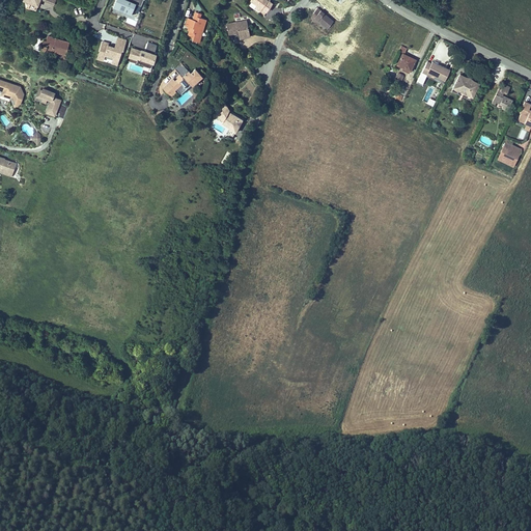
[(123,0),(114,0),(111,8),(131,17),(136,5),(129,2),(123,0)]
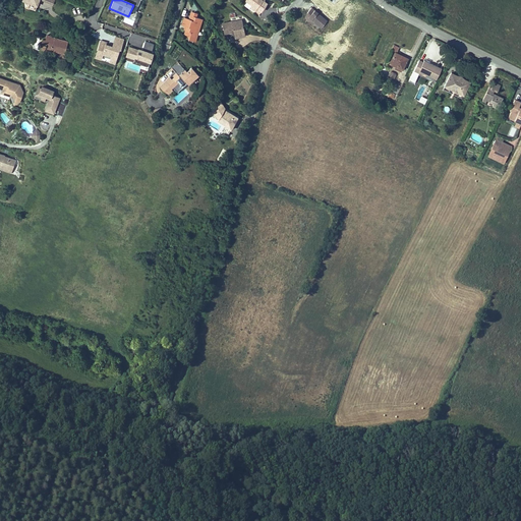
[(245,0),(251,4),(254,6),(258,9),(264,1),(262,0),(245,0)]
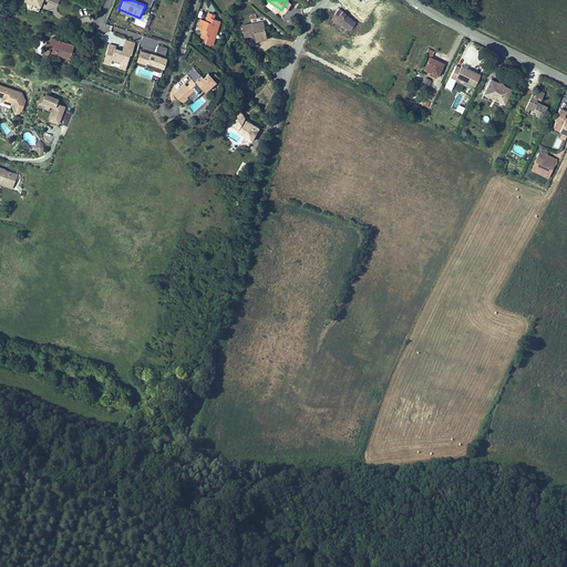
[(331,14),(341,23),(348,29),(356,21),(339,7),(331,14)]
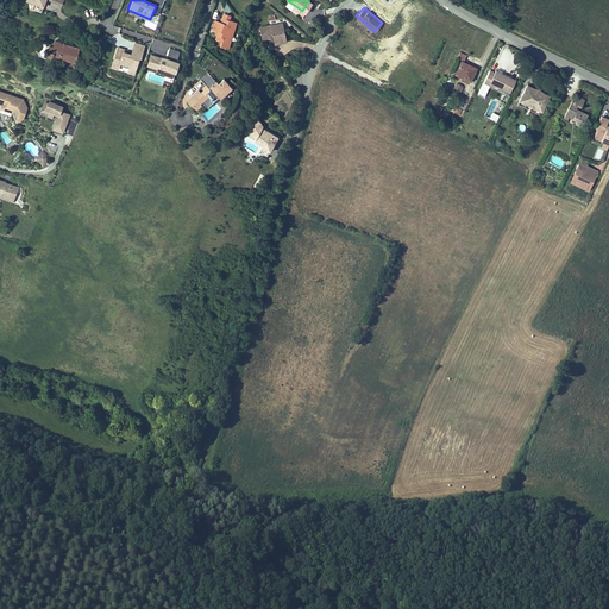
[(219,46),(225,48),(232,19),(227,18),(228,13),(223,12),(219,20),(214,19),(212,29),(218,31),(215,41),(218,42),(218,43),(220,43),(219,46)]
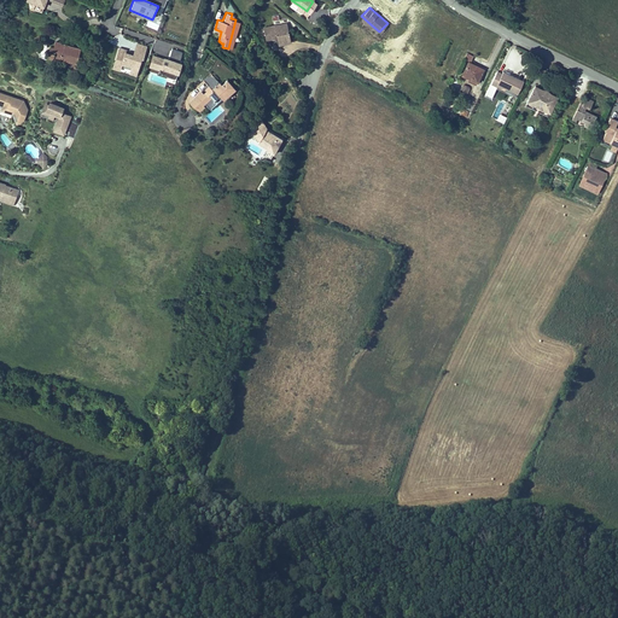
[(369,28),(372,25),(361,16),(362,22),(369,28)]
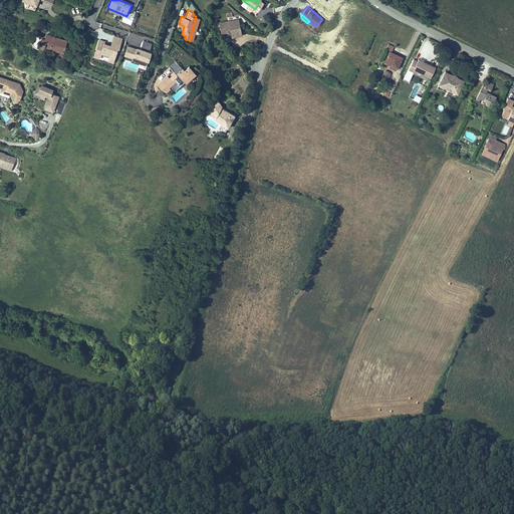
[(192,41),(199,17),(196,16),(190,40),(192,41)]
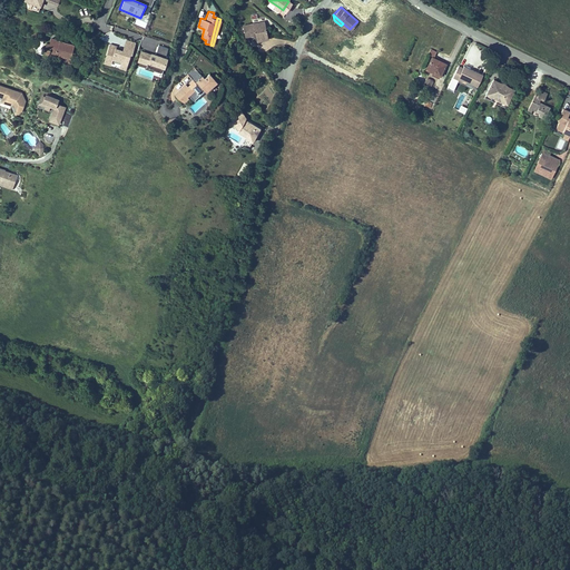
[(255,35),(267,32),(265,19),(242,22),(244,33),(255,32),(255,35)]
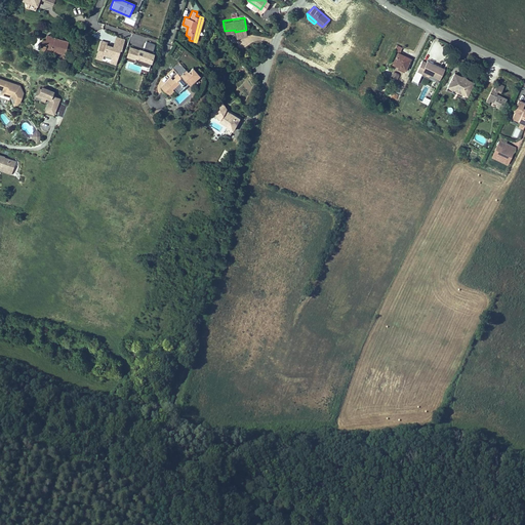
[(65,49),(66,42),(62,42),(63,37),(44,34),(42,44),(39,44),(38,47),(50,49),(50,47),(65,49)]
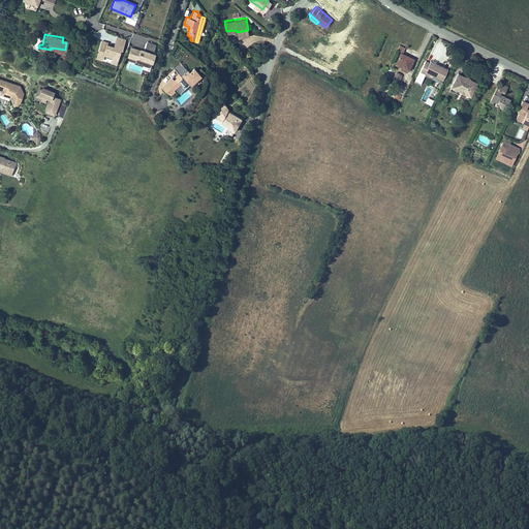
[(115,43),(101,40),(96,58),(118,64),(125,38),(117,36),(115,43)]
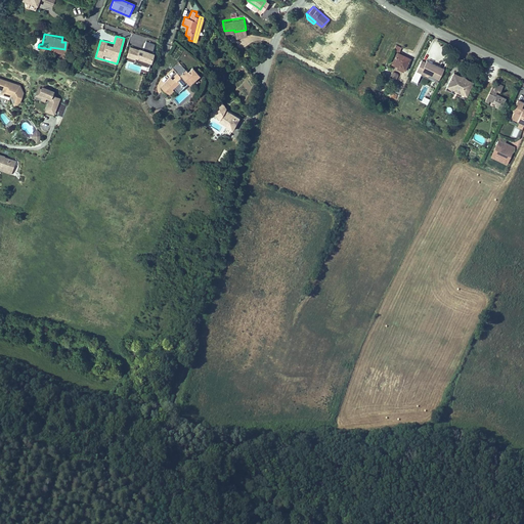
[(144,41),(143,46),(153,49),(155,43),(144,41)]
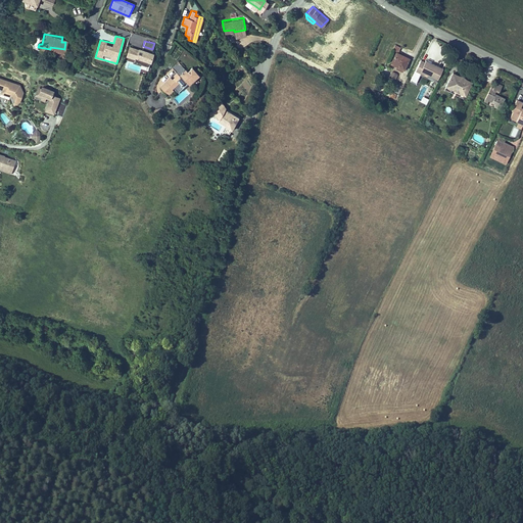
[(129,44),(126,58),(150,64),(153,50),(129,44)]
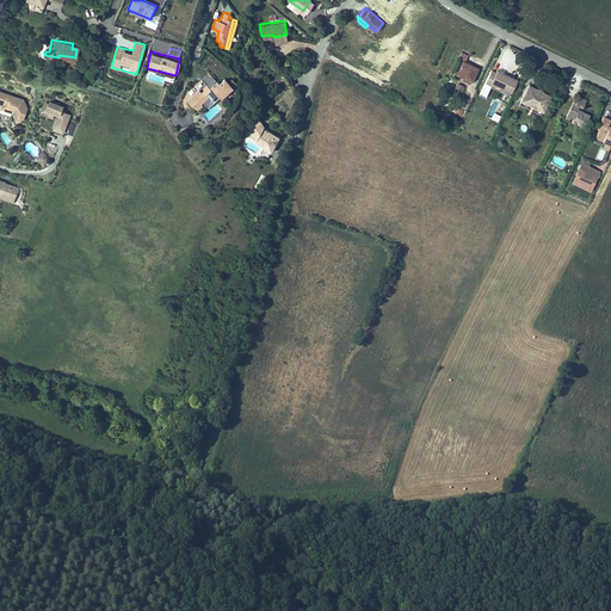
[(457,71),(471,78),(476,68),(468,63),(469,61),(463,59),(457,71)]
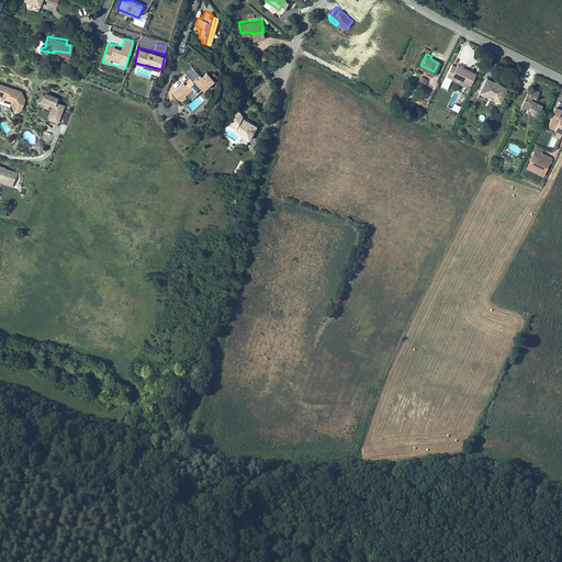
[(450,63),(447,69),(453,72),(452,75),(470,83),(476,71),(462,64),(457,62),(457,63),(454,62),(452,64),(450,63)]
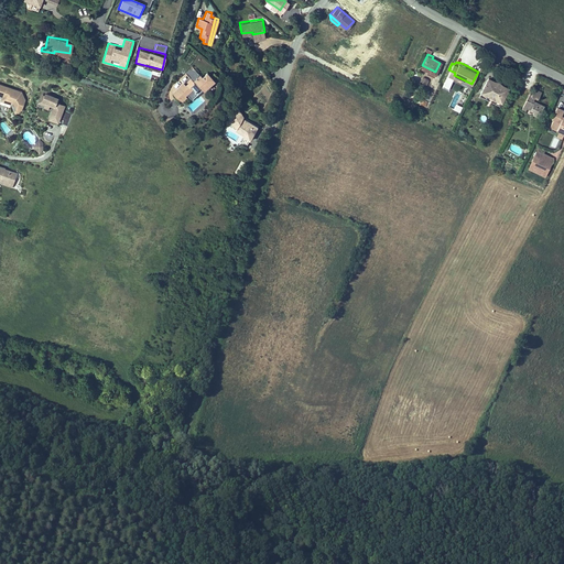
[(190,65),(188,66),(183,73),(188,78),(190,79),(186,84),(187,85),(185,87),(184,85),(182,84),(172,94),(175,98),(177,97),(182,101),(185,98),(184,96),(187,95),(192,99),(196,93),(195,90),(199,86),(201,88),(207,82),(205,79),(209,75),(204,69),(199,75),(190,65)]
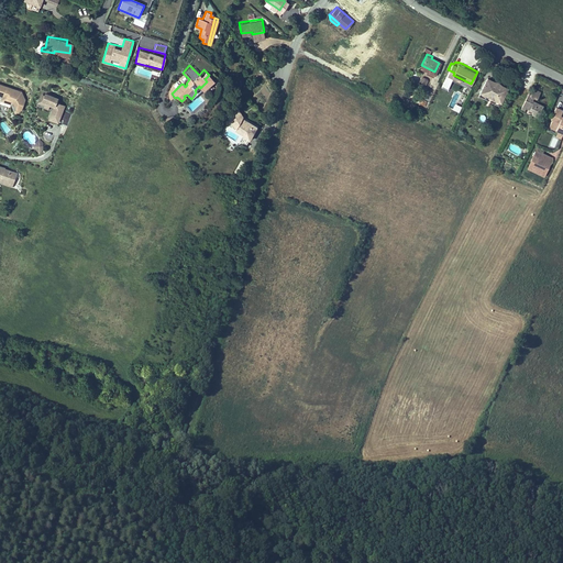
[(432,75),(434,72),(421,65),(419,68),(432,75)]
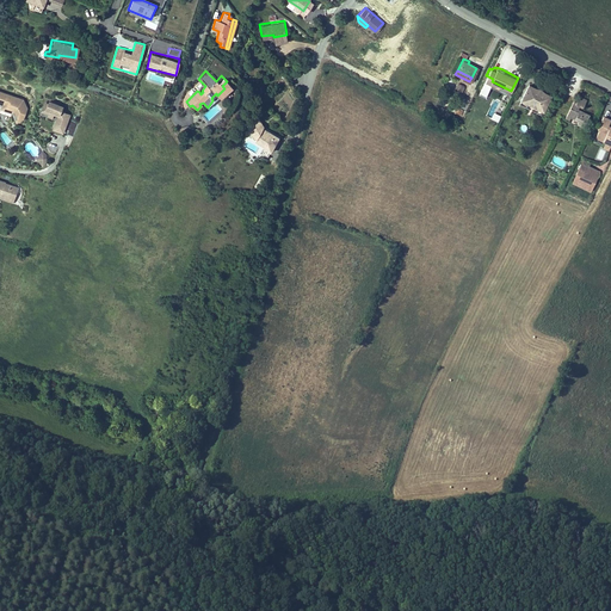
[(455,81),(446,76),(443,84),(451,88),(455,81)]
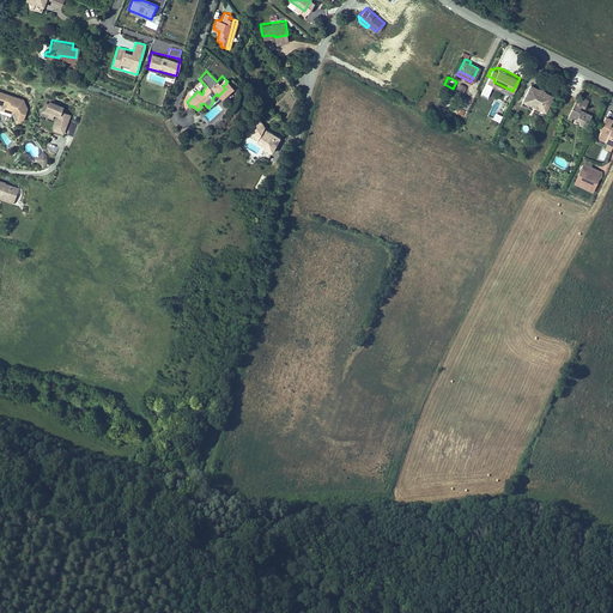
[(230,85),(228,82),(223,86),(225,89),(218,96),(220,97),(229,89),(230,85)]
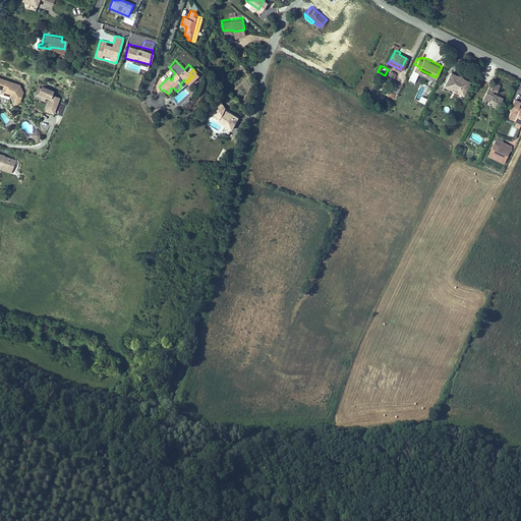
[(469,81),(465,78),(464,80),(461,78),(462,76),(460,75),(459,77),(455,75),(456,74),(452,71),(444,87),(461,96),(469,81)]
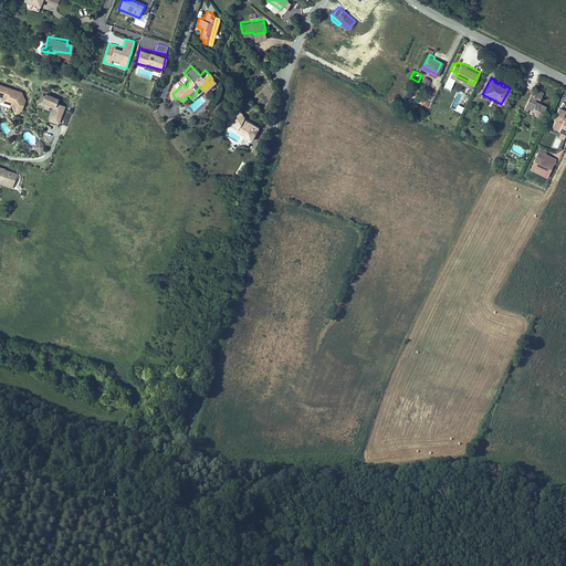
[(6,97),(10,100),(13,111),(21,107),(24,100),(21,92),(0,82),(0,93),(1,94),(6,95),(6,97)]
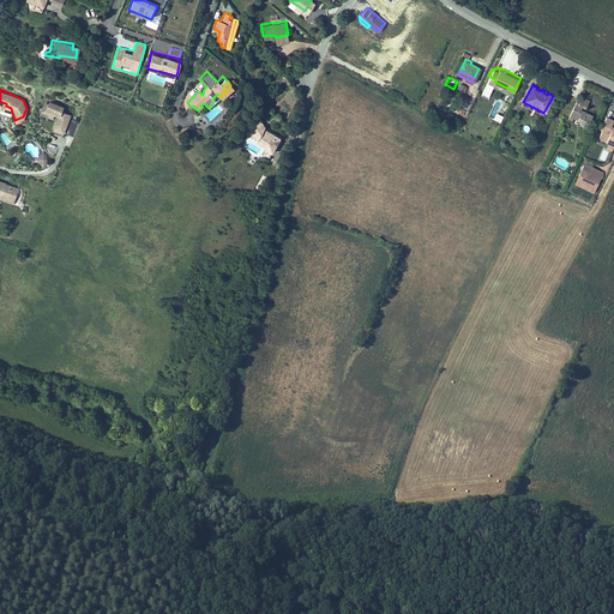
[(462,110),(469,96),(464,94),(459,103),(457,103),(455,107),(462,110)]
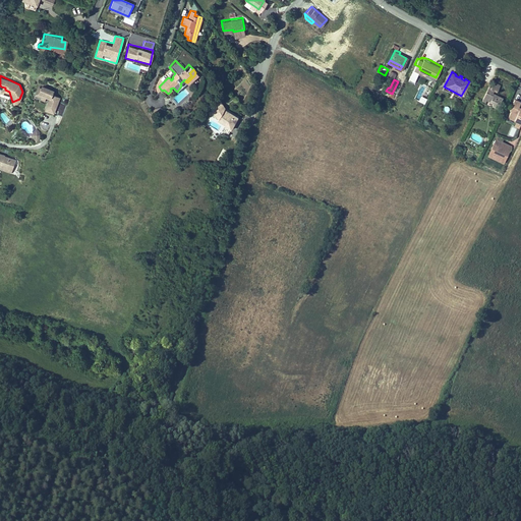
[(493,85),(490,84),(488,88),(493,90),(494,88),(497,90),(499,91),(502,84),(496,81),(493,85)]
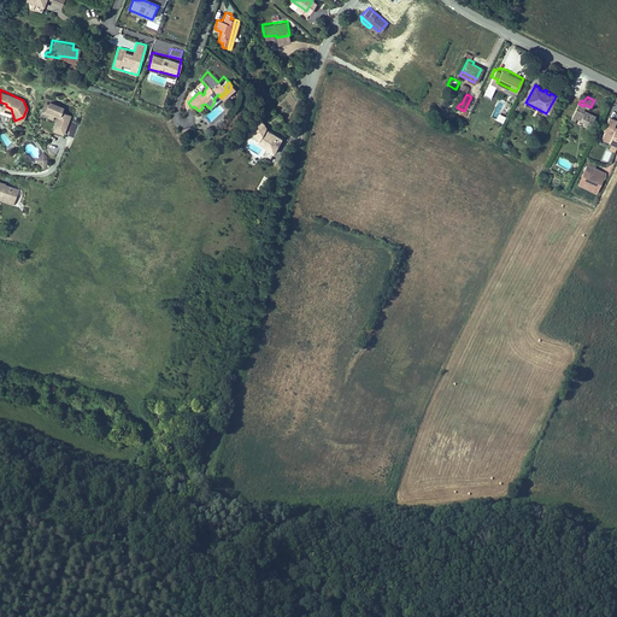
[(51,110),(48,115),(47,116),(53,118),(54,116),(57,117),(53,128),(62,131),(69,113),(65,112),(62,111),(60,105),(50,100),(48,105),(46,107),(51,110)]
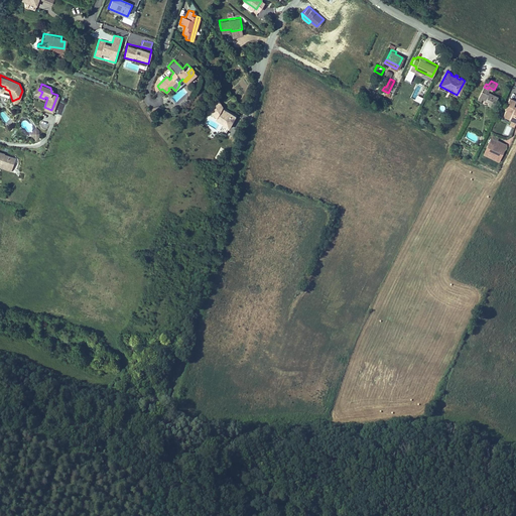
[(0,93),(7,96),(9,91),(5,89),(5,87),(1,86),(0,89),(0,93)]
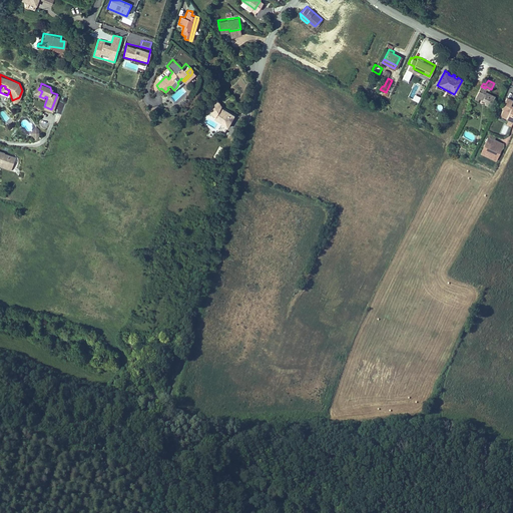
[(33,93),(40,95),(42,91),(38,89),(40,87),(36,85),(33,93)]
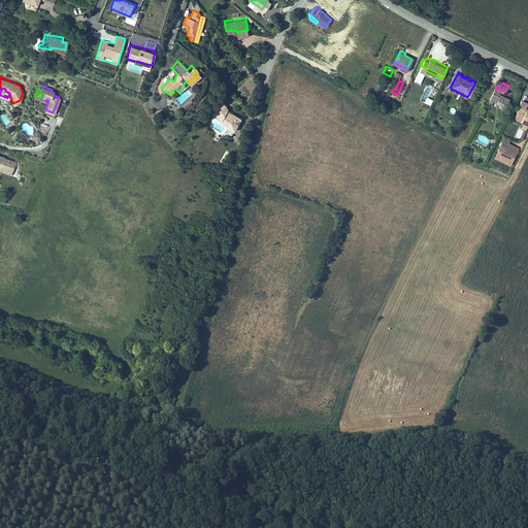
[(499,105),(505,108),(512,98),(501,93),(499,91),(495,89),(489,100),(493,103),(495,100),(500,103),(499,105)]
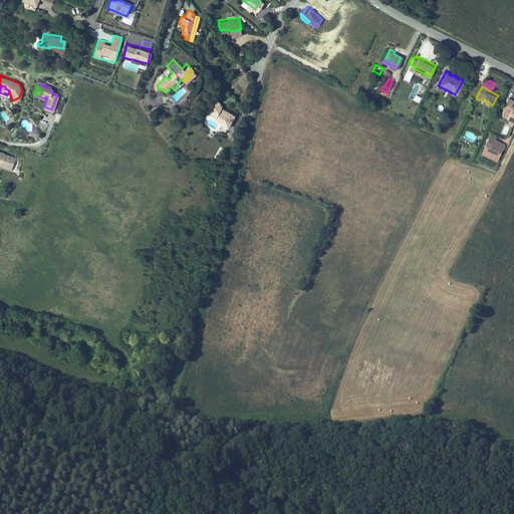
[(410,97),(419,101),(422,96),(412,92),(410,97)]
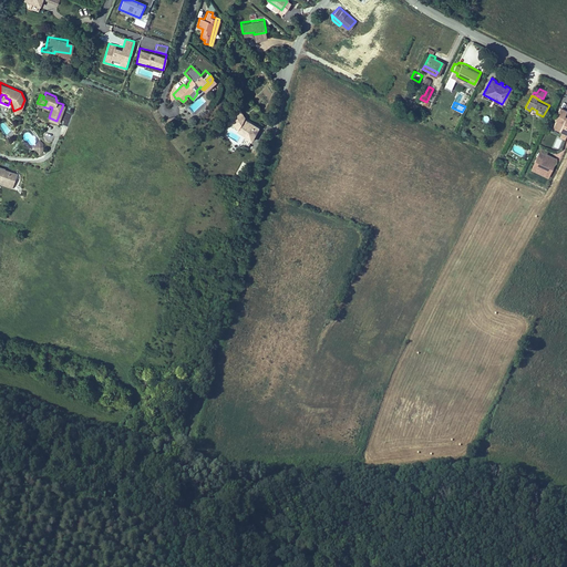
[(553,126),(566,133),(566,116),(565,116),(566,112),(566,110),(560,107),(554,120),(556,120),(553,126)]
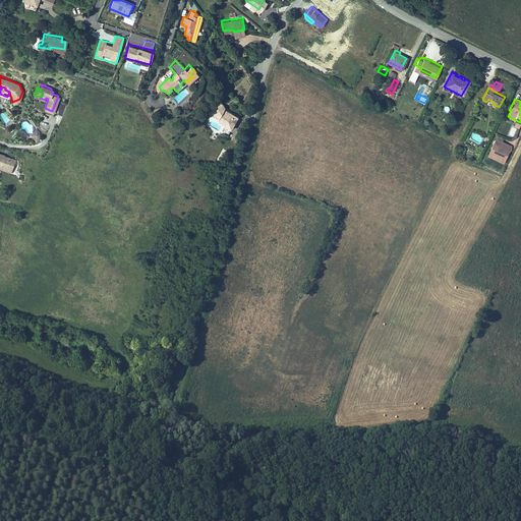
[(224,107),(220,100),(210,105),(216,116),(218,117),(216,119),(224,123),(223,125),(229,128),(236,116),(227,111),(224,107)]
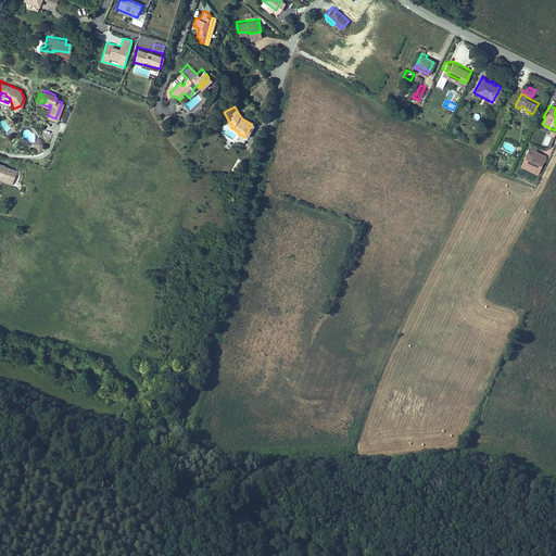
[(45,146),(39,138),(32,142),(38,151),(45,146)]
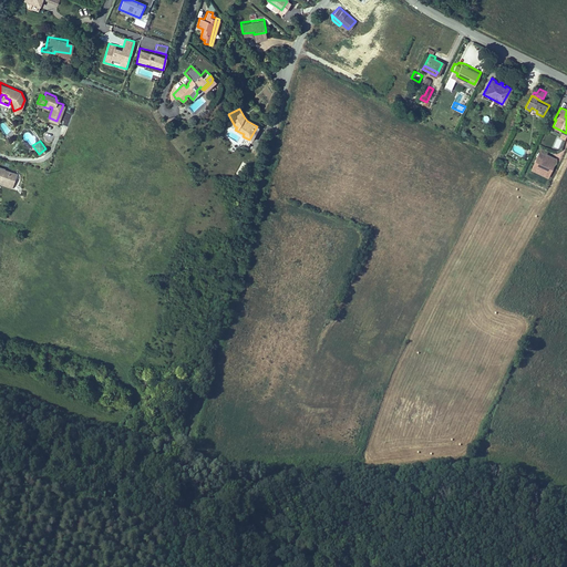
[(548,148),(542,145),(531,167),(546,176),(554,163),(544,157),(546,153),(548,148)]
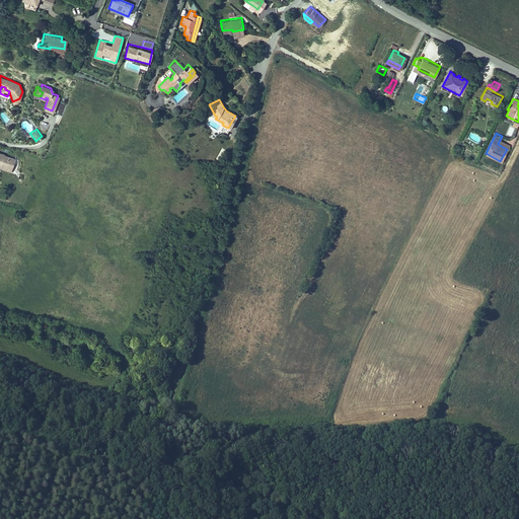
[(509,145),(500,140),(498,144),(507,149),(509,145)]
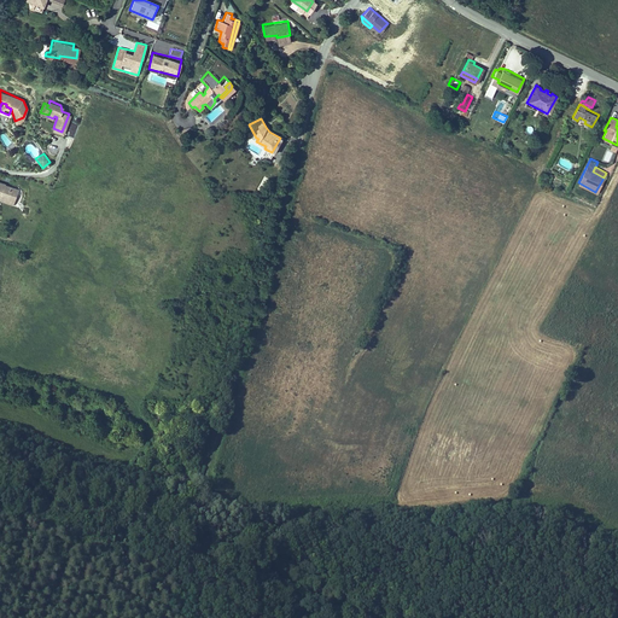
[(0,180),(0,194),(0,193),(13,198),(18,186),(0,180)]
